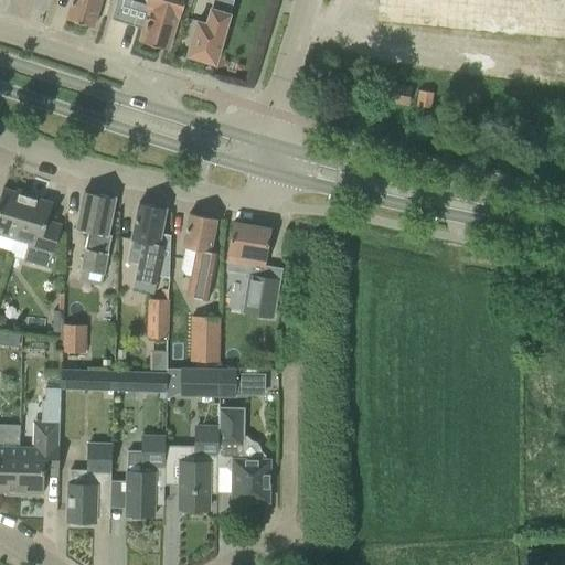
[(71,0),(65,19),(93,28),(100,0),(71,0)]
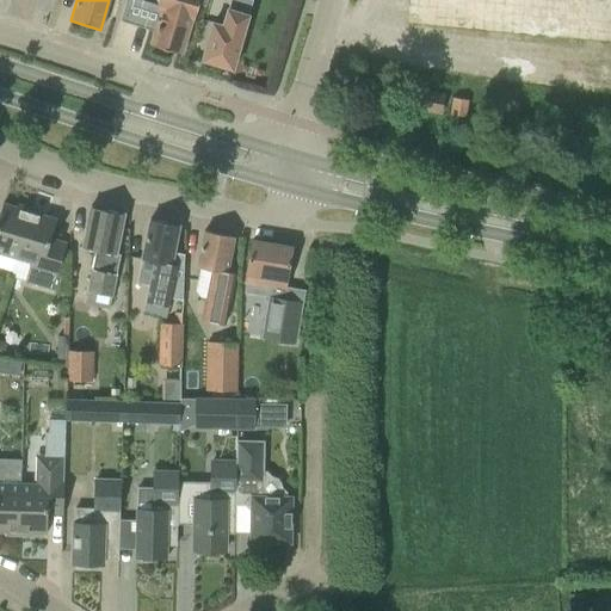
[(162,10),(152,45),(179,54),(186,31),(189,31),(193,16),(201,18),(205,0),(155,0),(156,1),(158,4),(156,7),(162,10)]
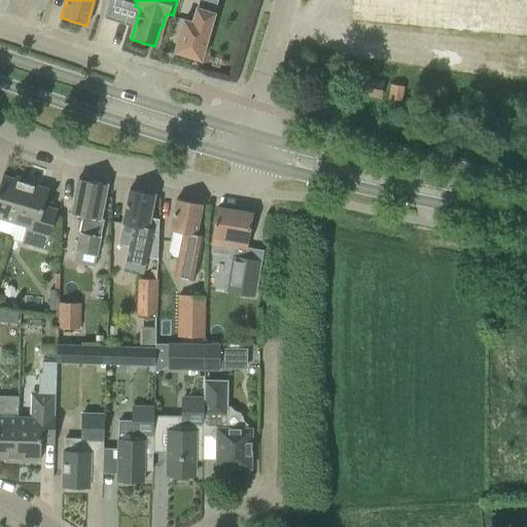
[(183,20),(174,51),(200,60),(217,0),(198,0),(191,22),(183,20)]
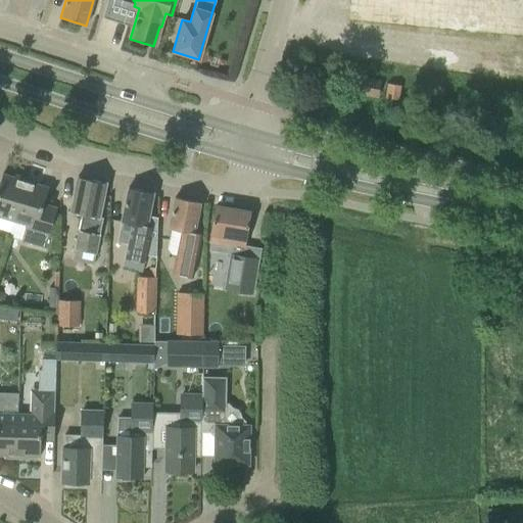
[(522,33),(522,0),(349,0),(348,25),(522,33)]
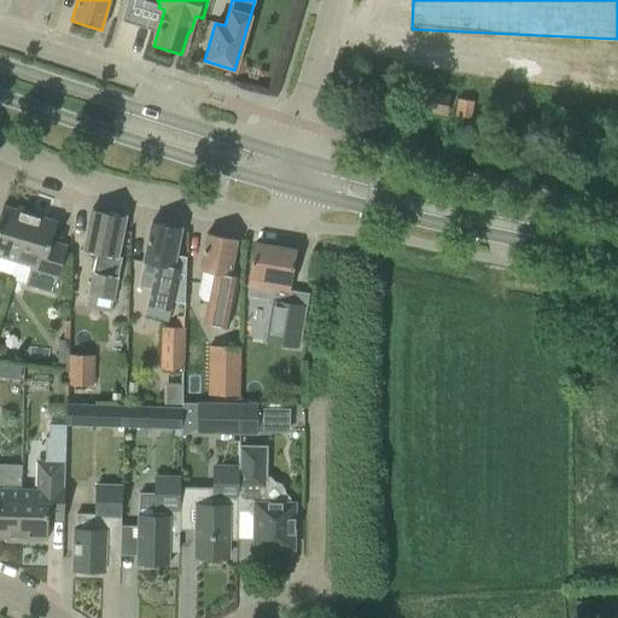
[(414,109),(445,114),(449,95),(418,91),(414,109)]
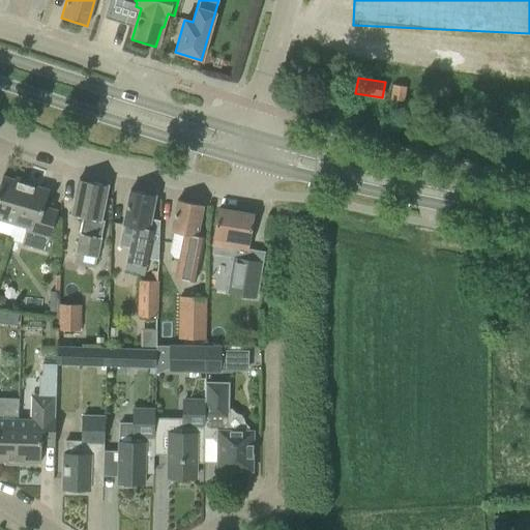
[(392,85),(390,99),(403,101),(405,87),(392,85)]
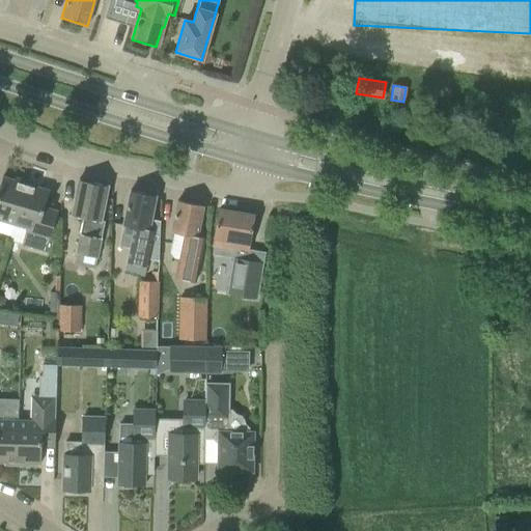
[(0,221),(12,225),(26,182),(15,177),(14,180),(2,176),(0,183),(0,221)]
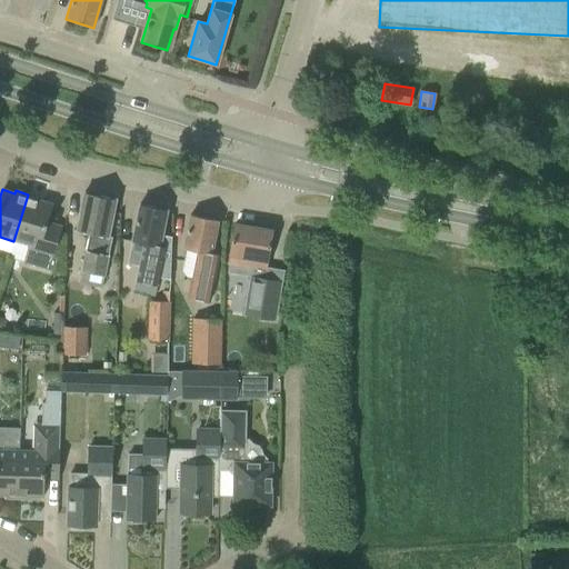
[(78,282),(101,288),(112,237),(107,236),(115,199),(83,192),(76,231),(89,233),(78,282)]
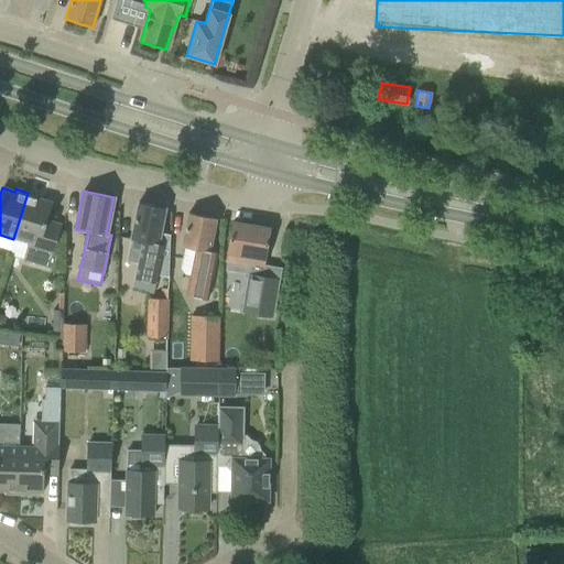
[(40,196),(28,193),(13,239),(26,243),(22,260),(54,269),(57,257),(52,255),(53,250),(61,225),(46,220),(52,203),(39,198),(40,196)]
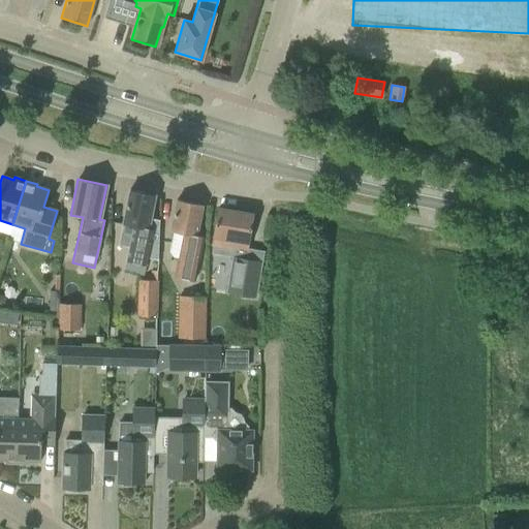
[(124,272),(143,276),(153,229),(148,228),(155,195),(129,190),(122,224),(133,227),(124,272)]
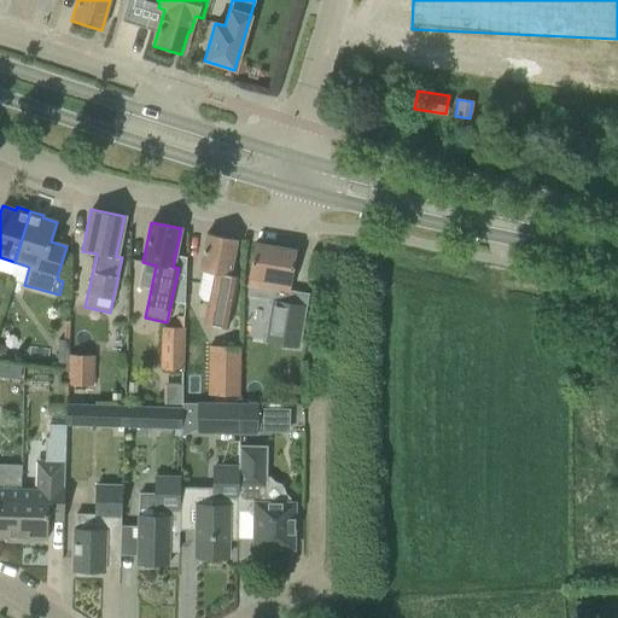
[(207,302),(203,319),(227,324),(237,277),(229,275),(237,239),(207,233),(199,270),(217,274),(211,302),(207,302)]
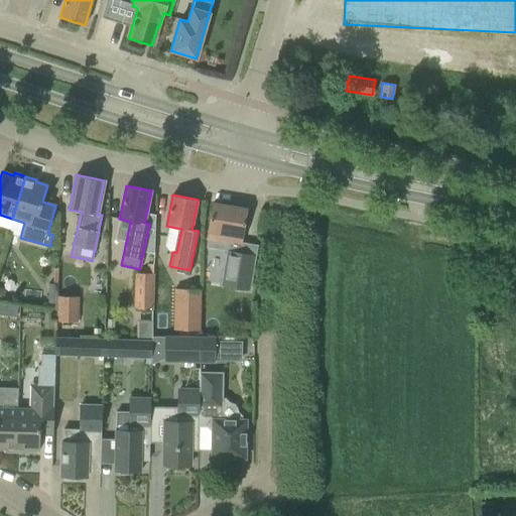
[(240,245),(246,209),(213,204),(207,239),(208,239),(207,246),(228,249),(229,243),(240,245)]
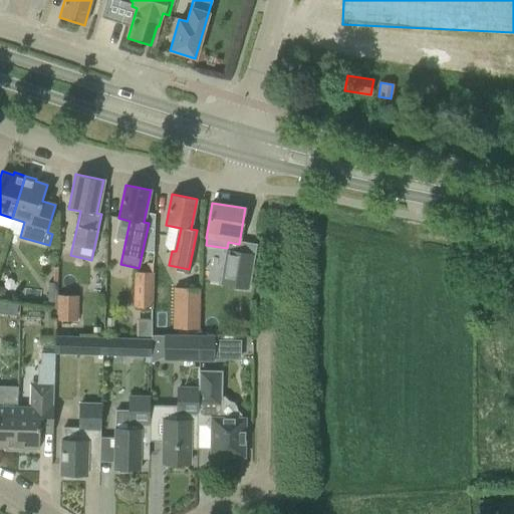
[(249,286),(249,260),(225,260),(225,277),(234,278),(234,287),(249,286)]
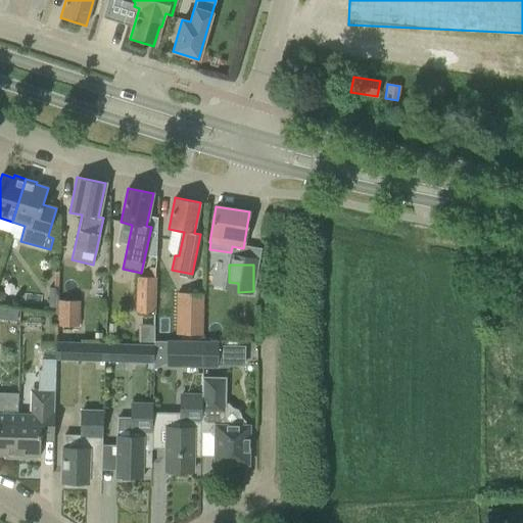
[(57,314),(57,326),(79,326),(80,272),(58,271),(58,288),(57,314)]
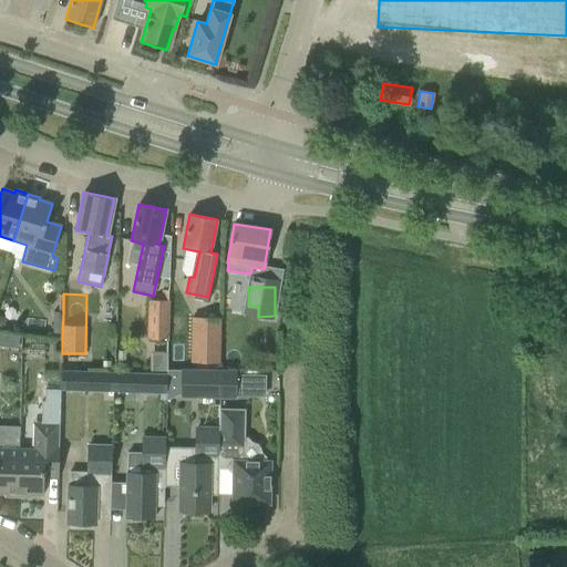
[(167,321),(168,300),(147,299),(146,339),(168,339),(168,321),(167,321)]
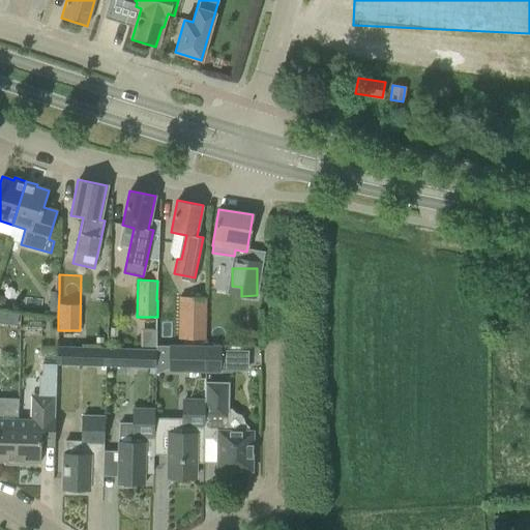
[(50,292),(49,316),(58,318),(59,292),(50,292)]
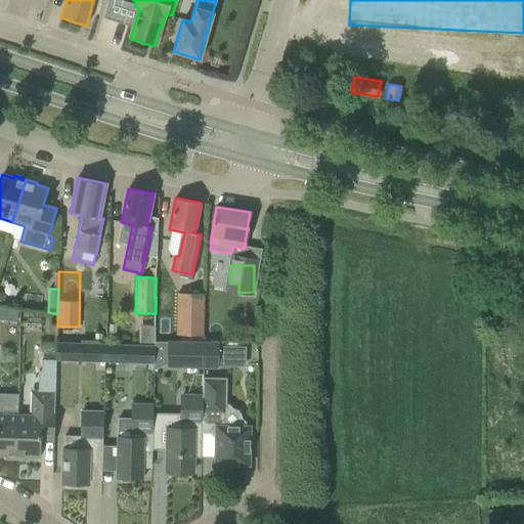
[(176,335),(203,336),(204,294),(177,294),(176,335)]
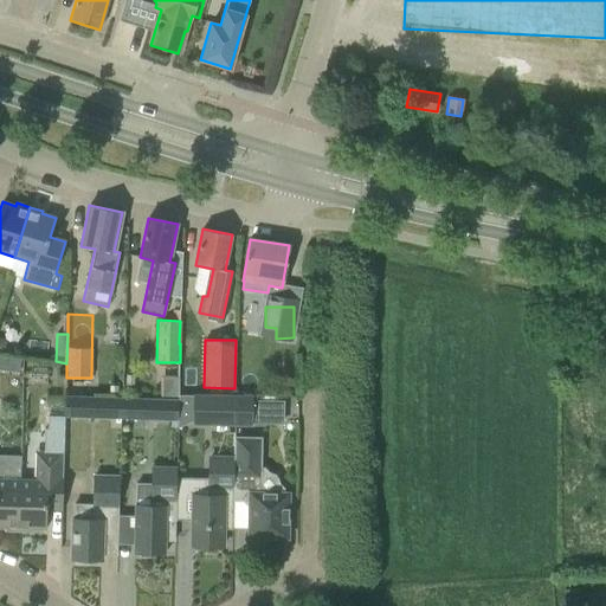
[(12,355),(11,369),(19,371),(20,356),(12,355)]
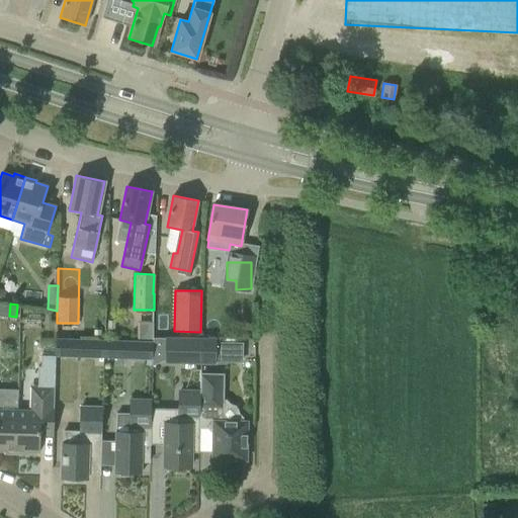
[(200,362),(200,339),(166,338),(165,361),(200,362)]
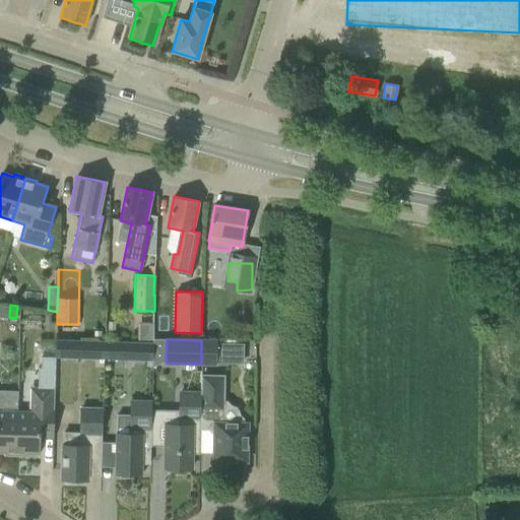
[(105,359),(105,342),(56,340),(55,358),(105,359)]
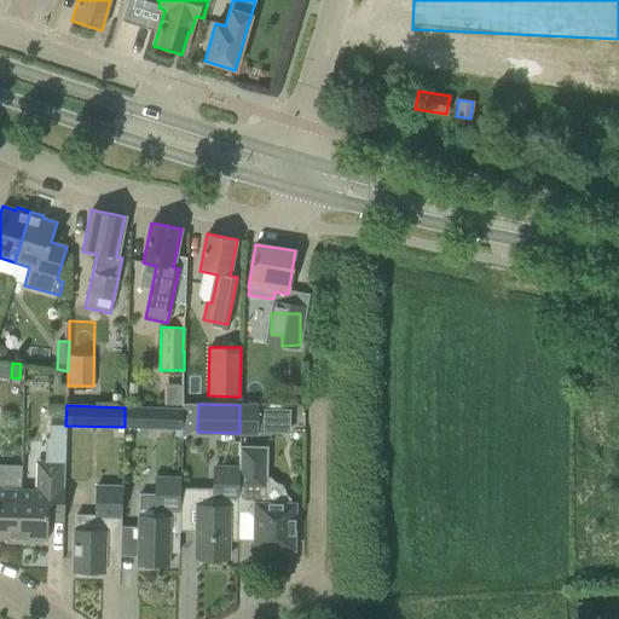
[(279,432),(279,410),(258,410),(258,405),(239,405),(239,433),(256,433),(256,432),(279,432)]
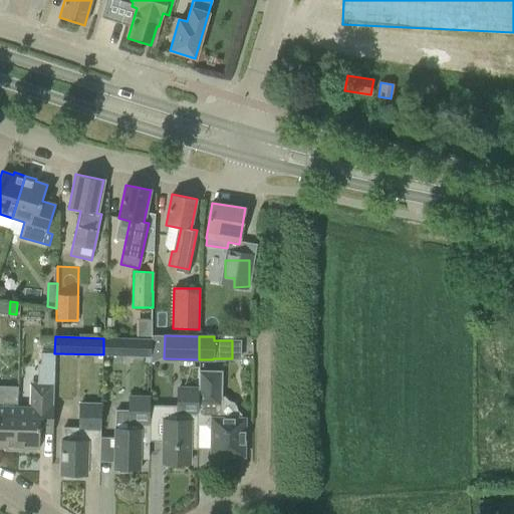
[(103,338),(103,354),(151,356),(151,339),(103,338)]
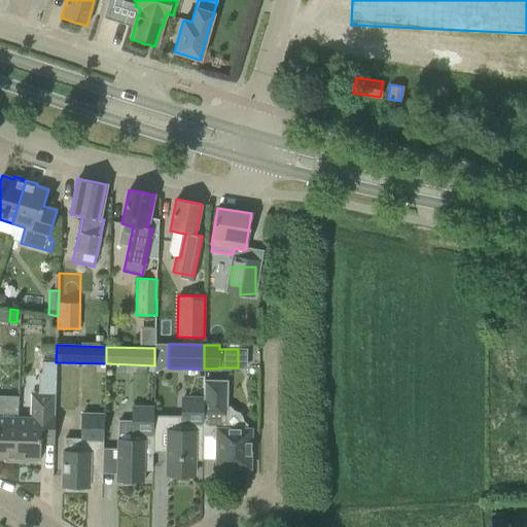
[(249,467),(250,429),(232,429),(224,421),(225,387),(220,382),(203,382),(203,398),(203,435),(211,435),(216,443),(216,459),(219,459),(223,463),(223,466),(249,467)]
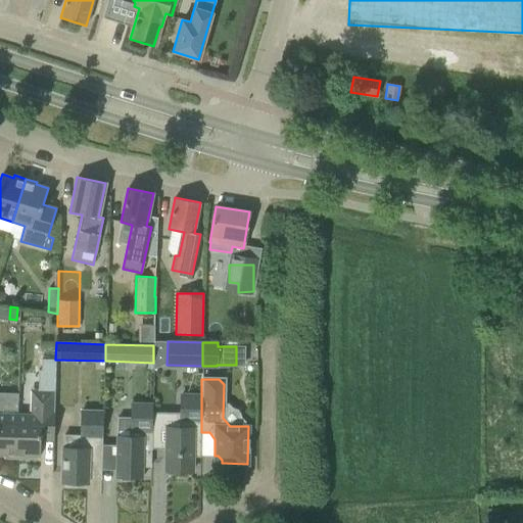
[(53,419),(54,391),(30,390),(29,415),(16,415),(15,458),(27,459),(27,456),(40,457),(40,439),(53,439),(53,419)]
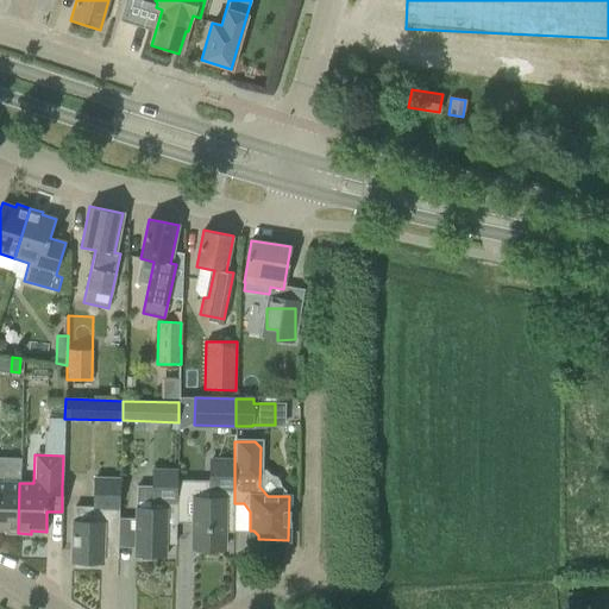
[(18,533),(19,483),(20,457),(0,456),(0,529),(5,531),(5,533),(18,533)]
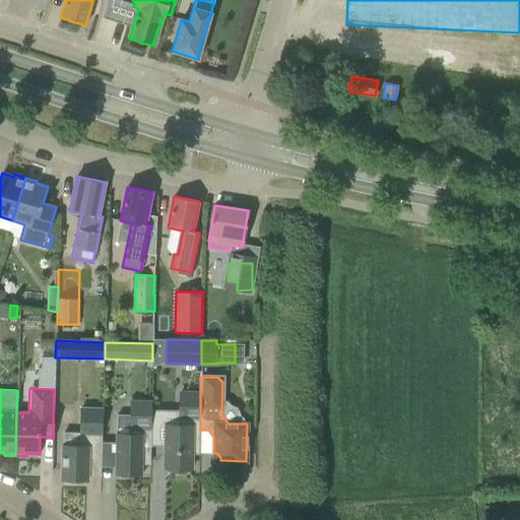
[(200,393),(179,393),(179,425),(166,425),(165,468),(191,469),(191,443),(199,444),(200,430),(200,393)]
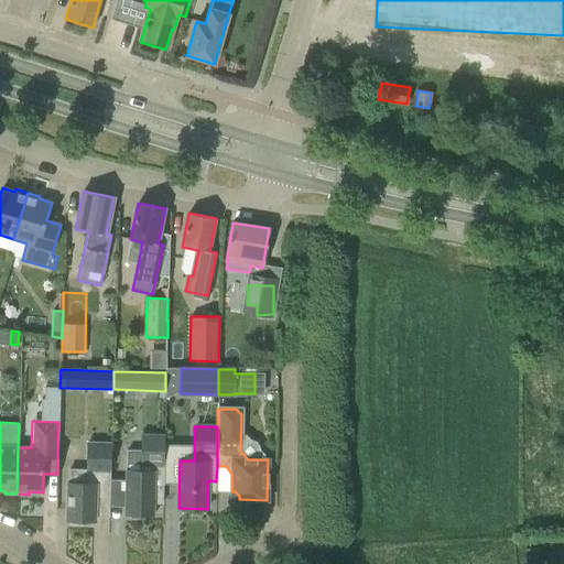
[(131,518),(138,518),(141,516),(153,516),(153,499),(162,499),(164,435),(140,434),(140,469),(126,469),(125,514),(129,516),(131,518)]
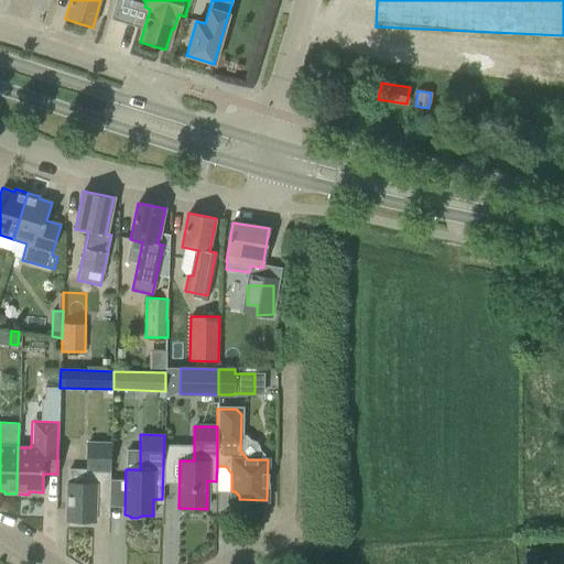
[(109,495),(111,444),(87,443),(86,470),(68,469),(68,483),(67,483),(66,521),(69,521),(69,524),(82,525),(82,521),(95,521),(95,495),(109,495)]
